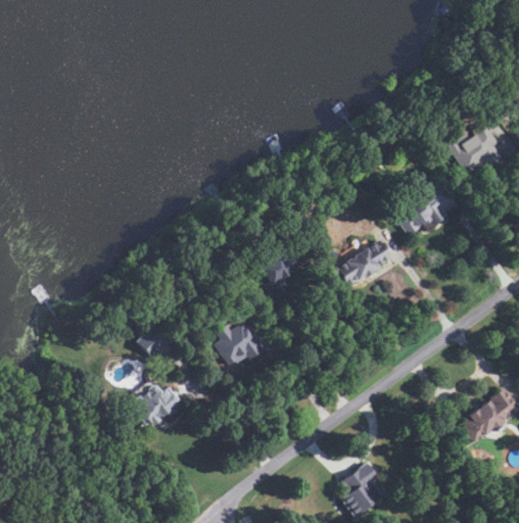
[(466,174),(447,144),(467,132),(470,138),(475,135),(472,129),(485,121),(499,143),(494,145),(502,158),(487,168),(484,162),(466,174)]
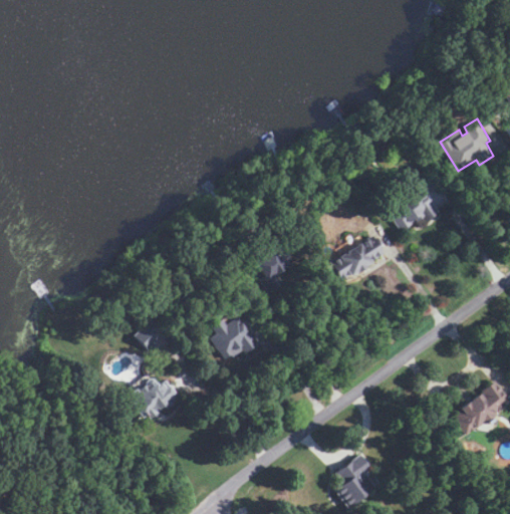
[(402,231),(387,210),(407,196),(407,192),(410,191),(413,191),(415,190),(422,199),(428,195),(440,212),(426,222),(422,217),(402,231)]
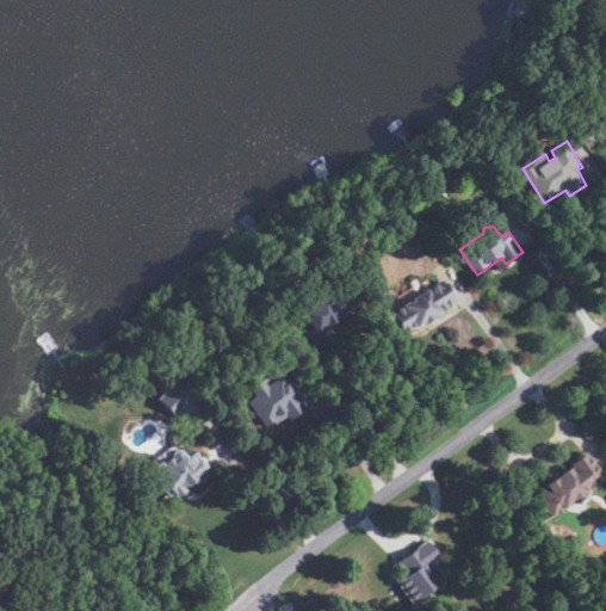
[(443,279),(457,301),(407,334),(393,313),(443,279)]
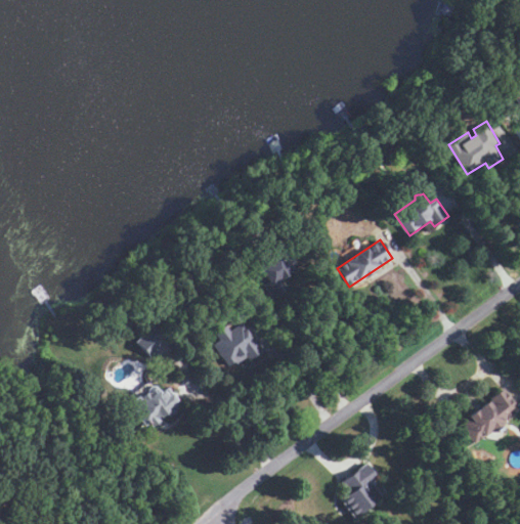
[(275,298),(264,285),(267,281),(263,272),(259,270),(261,264),(265,264),(277,255),(273,251),(282,244),(300,265),(287,276),(293,284),(275,298)]
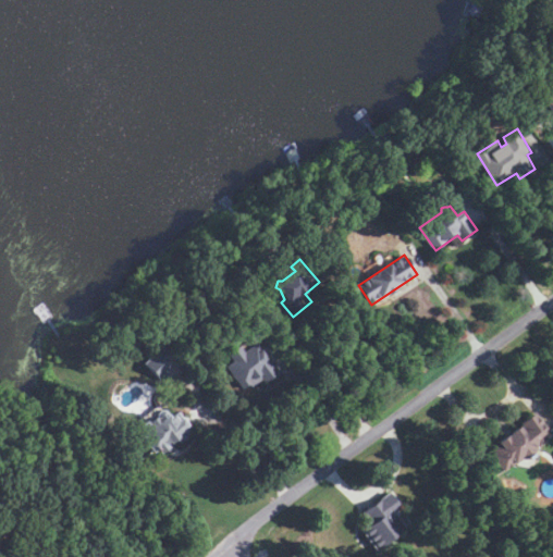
[(244,390),(228,367),(235,361),(230,354),(241,345),(246,353),(258,343),(281,374),(271,382),(270,380),(266,382),(263,379),(253,386),(252,384),(244,390)]
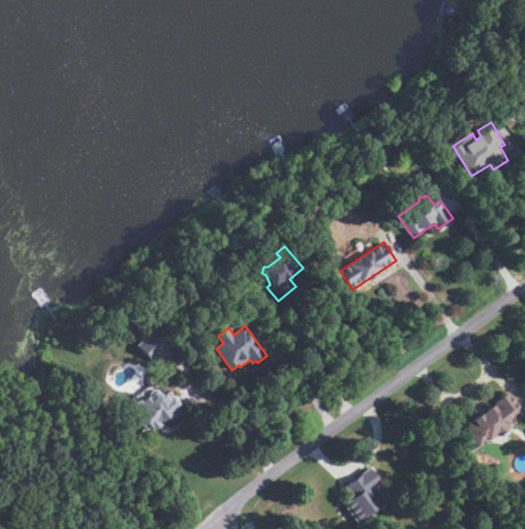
[(171,342),(152,356),(141,342),(159,328),(171,342)]
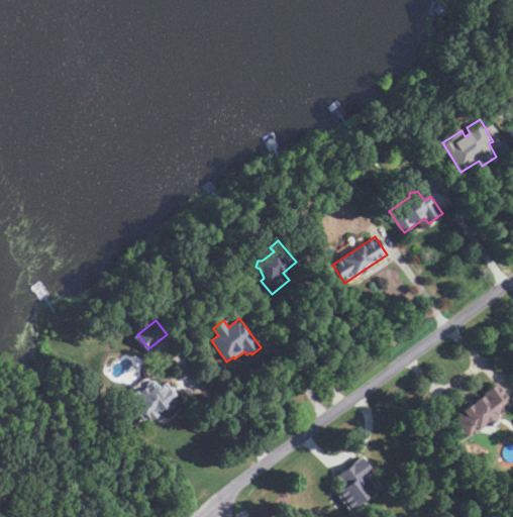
[(149,421),(147,417),(143,420),(134,406),(137,404),(132,398),(132,395),(137,391),(140,392),(146,387),(147,384),(151,381),(154,381),(159,388),(167,383),(180,401),(168,410),(166,406),(157,413),(159,415),(149,421)]
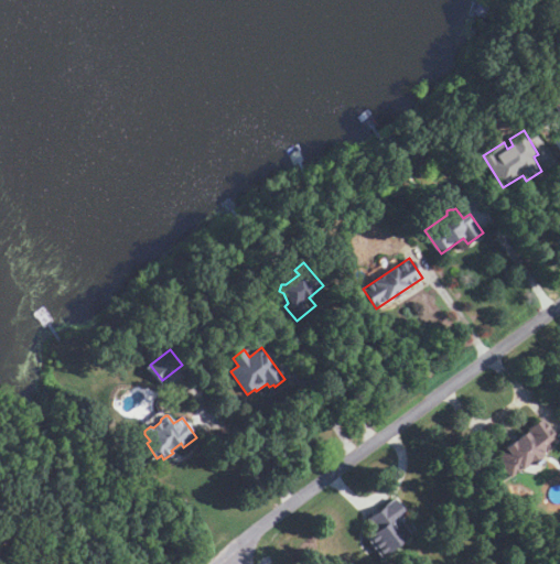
[(559,441),(545,451),(547,454),(513,478),(502,463),(507,459),(502,453),(528,433),(529,436),(534,434),(529,427),(544,418),(559,438),(559,441)]
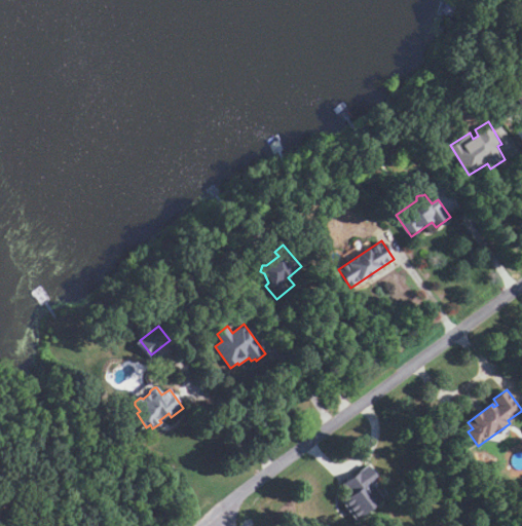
[(357,519),(343,501),(351,495),(343,483),(370,463),(381,480),(375,484),(385,498),(357,519)]
